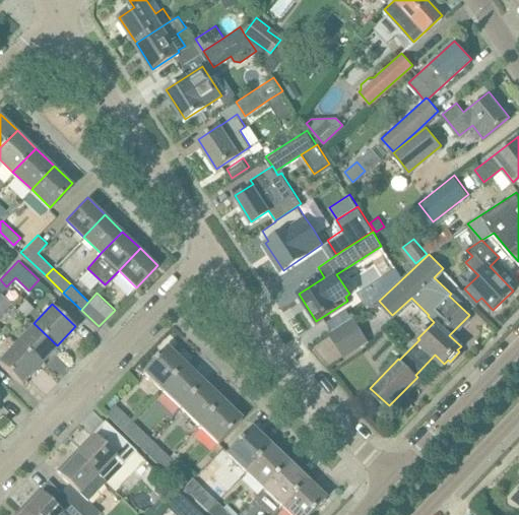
[(353,317),(330,332),(344,355),(368,339),(353,317)]
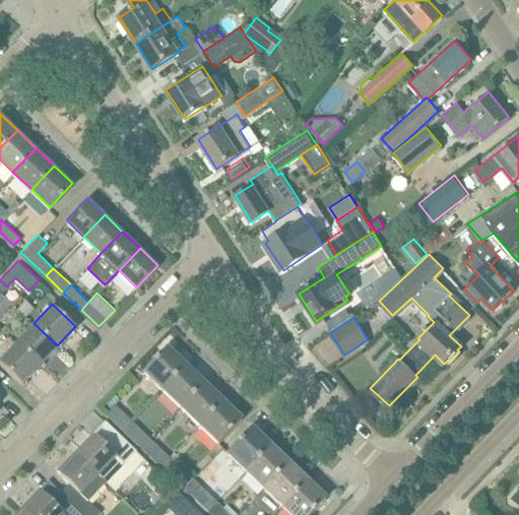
[(34,323),(16,341),(40,364),(57,345),(34,323)]
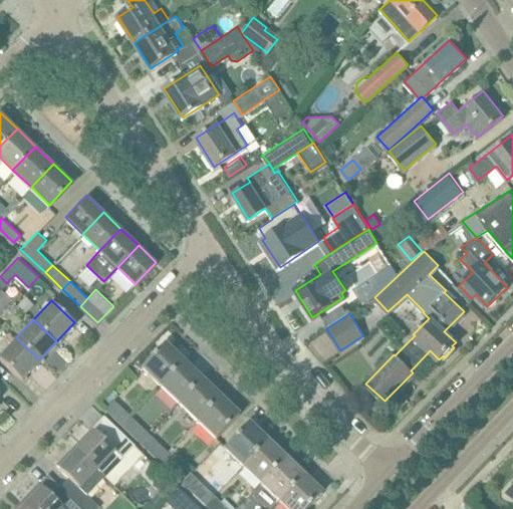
[(39,359),(16,337),(0,354),(0,356),(22,377),(39,359)]
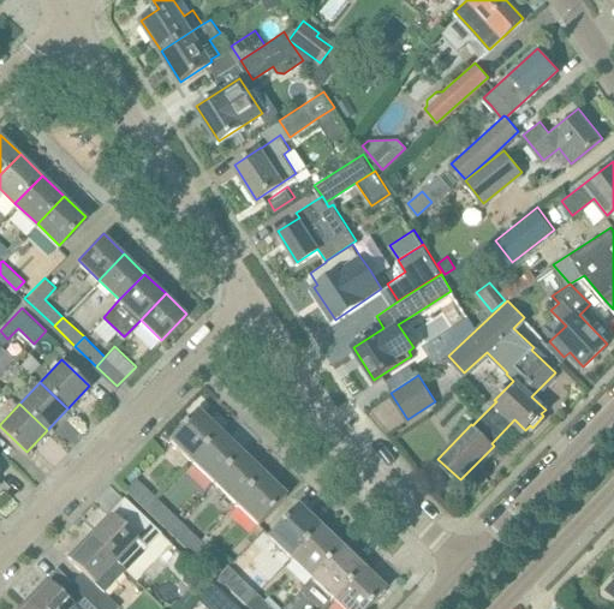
[(170,436),(191,458),(220,429),(197,407),(170,436)]
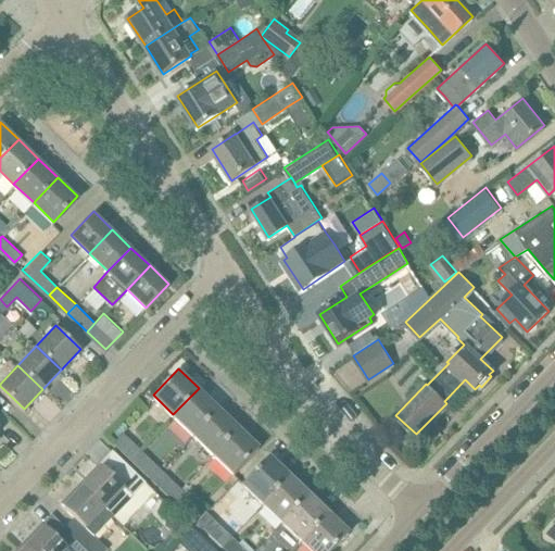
[(173,414),(193,434),(218,407),(199,388),(173,414)]
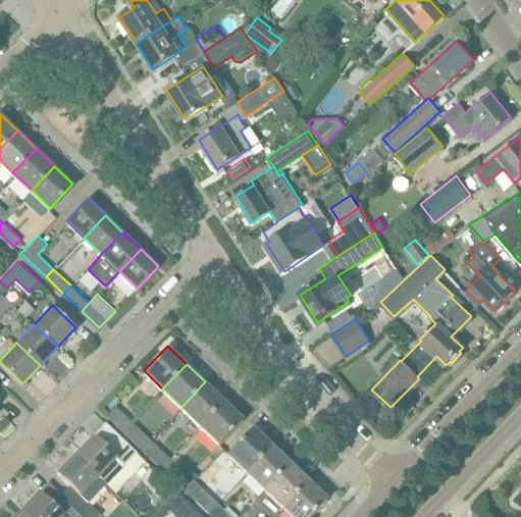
[(181,407),(200,425),(224,400),(205,381),(181,407)]
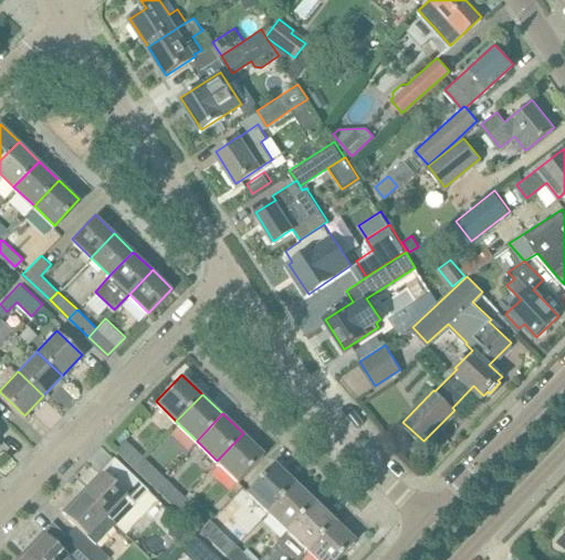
[(243,433),(217,461),(238,479),(263,453),(243,433)]
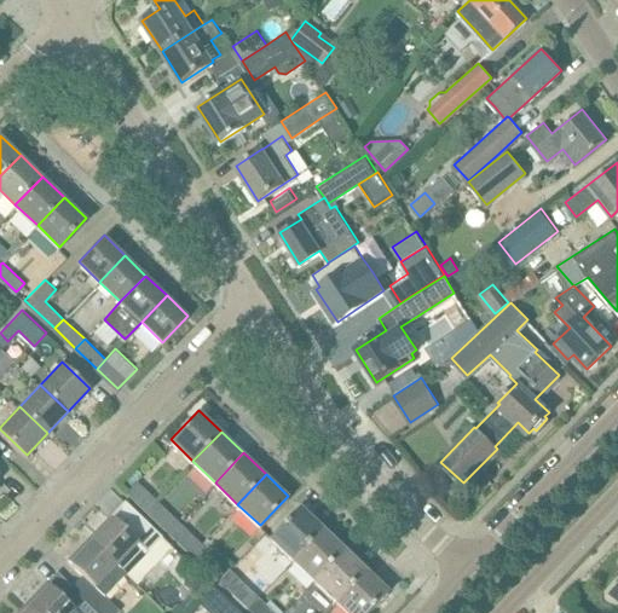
[(127,490),(146,509),(156,499),(136,480),(127,490)]
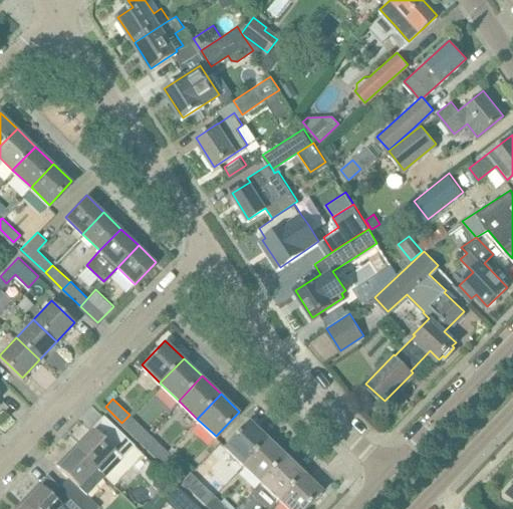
[(121,423),(141,441),(148,433),(130,415),(121,423)]
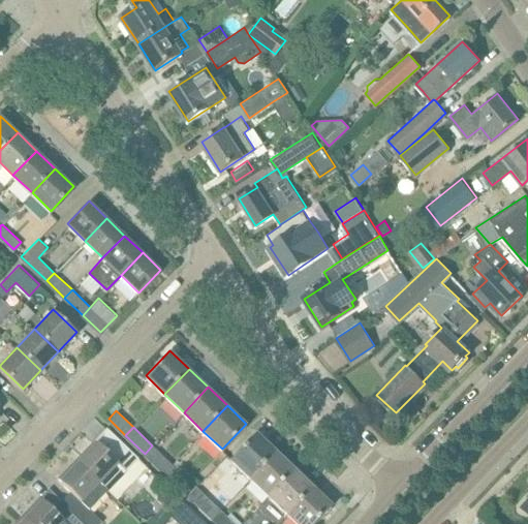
[(231,459),(250,476),(275,451),(256,433),(231,459)]
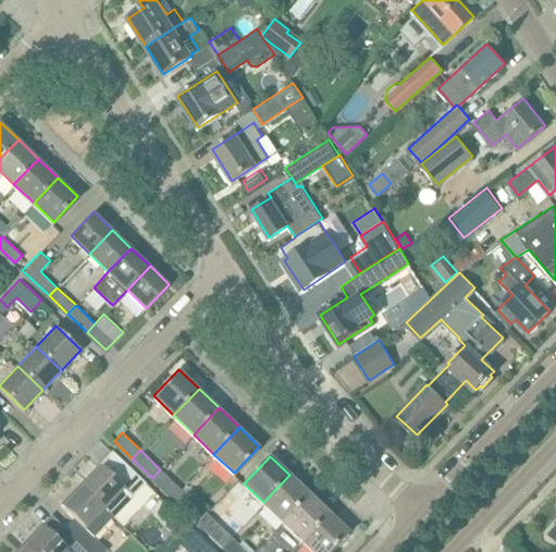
[(84,486),(114,514),(143,483),(123,465),(113,475),(103,465),(102,465),(99,462),(89,473),(94,476),(84,486)]
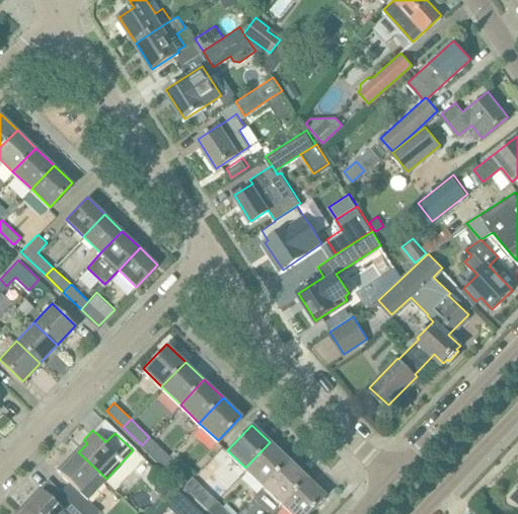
[(142,445),(160,462),(168,454),(149,437),(142,445)]
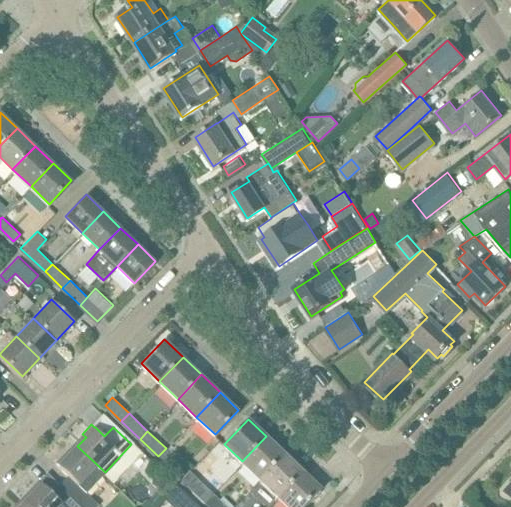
[(260,478),(284,454),(266,436),(242,461),(260,478)]
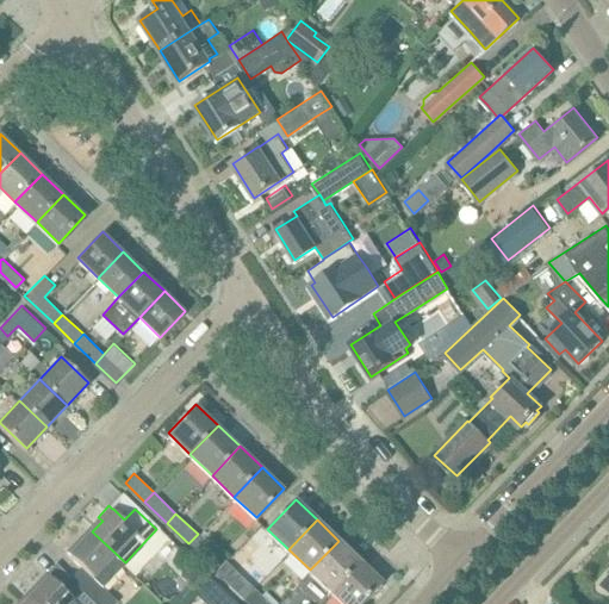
[(125,562),(92,531),(82,541),(79,537),(68,548),(72,553),(82,564),(72,574),(101,603),(103,603),(112,603),(118,598),(104,584),(125,562)]
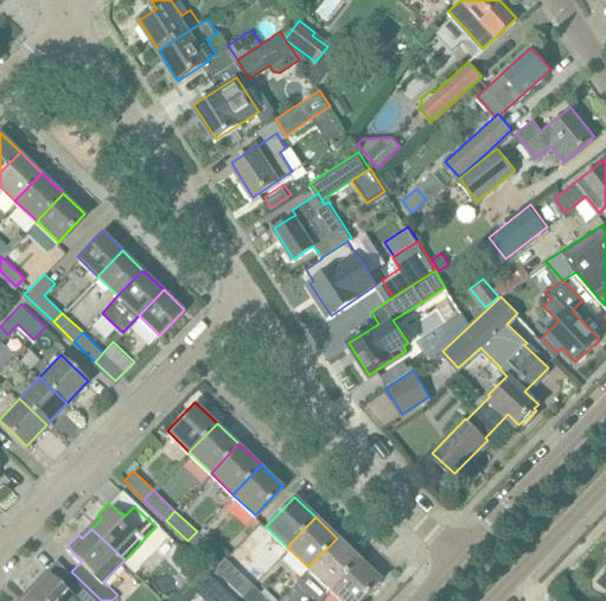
[(187,541),(202,554),(210,544),(197,531),(187,541)]
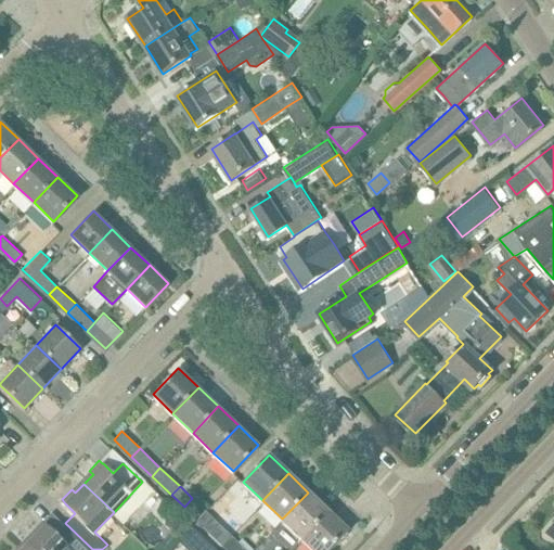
[(282,519),(301,538),(327,511),(308,493),(282,519)]
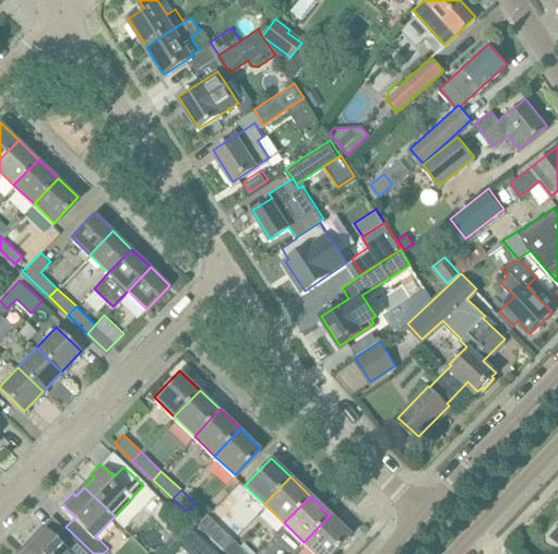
[(233,538),(206,513),(197,521),(223,546),(233,538)]
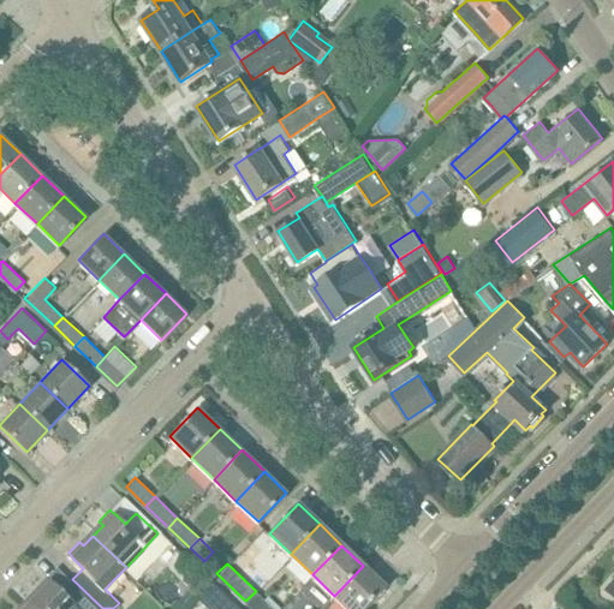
[(363,566),(334,596),(347,608),(363,608),(385,587),(363,566)]
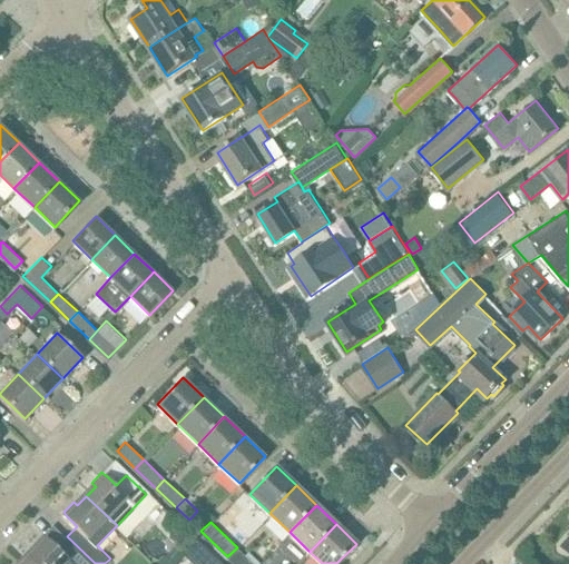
[(37,547),(27,557),(35,563),(94,563),(95,563),(67,536),(58,546),(47,536),(47,537),(43,534),(32,544),(37,547)]
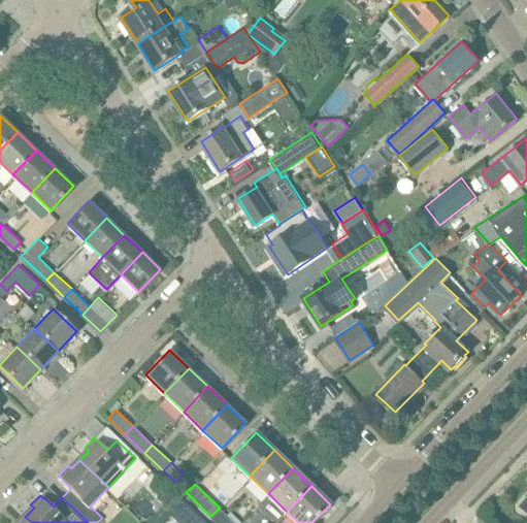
[(182,496),(168,510),(182,522),(197,522),(203,517),(182,496)]
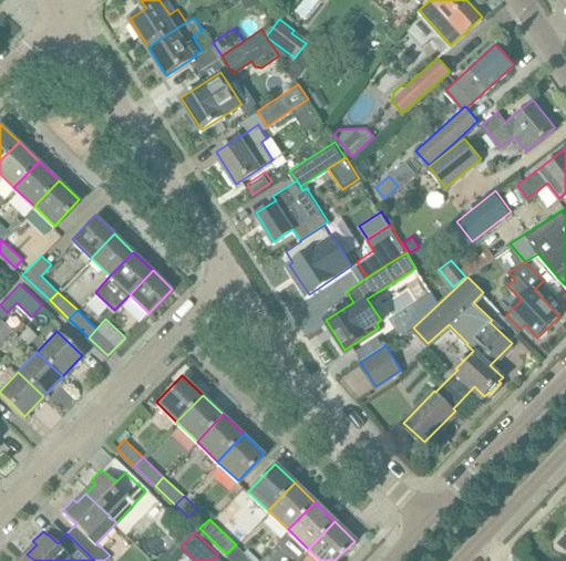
[(156,560),(167,560),(171,558),(181,547),(174,540),(155,560),(156,560)]
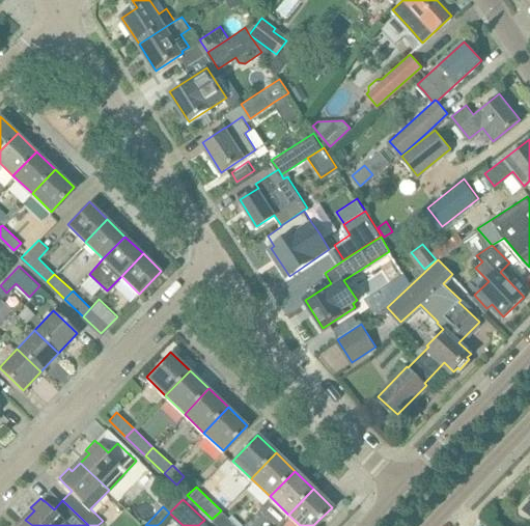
[(219,525),(236,525),(227,516),(218,525),(219,525)]
